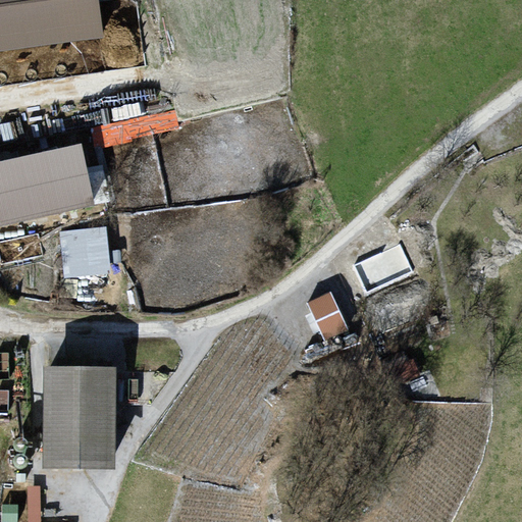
[(99,0),(0,0),(0,49),(104,38),(99,0)]
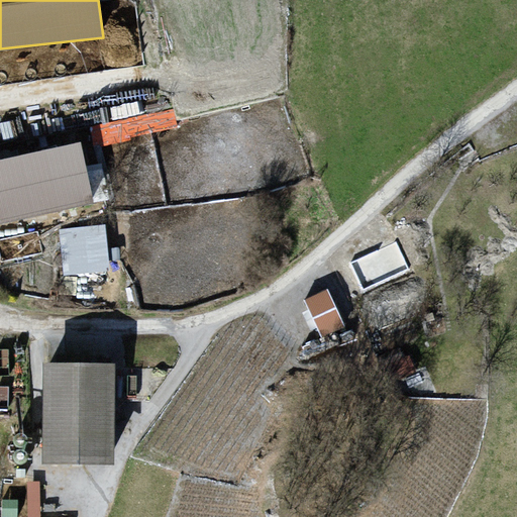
[(174,106),(92,125),(97,146),(178,127),(174,106)]
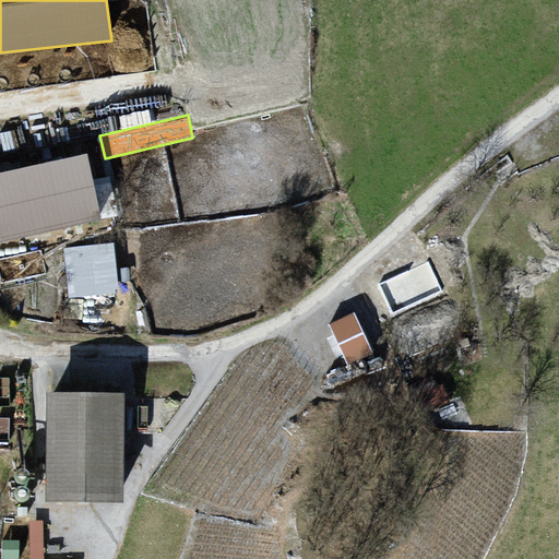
[(82,159),(0,178),(0,235),(95,214),(82,159)]
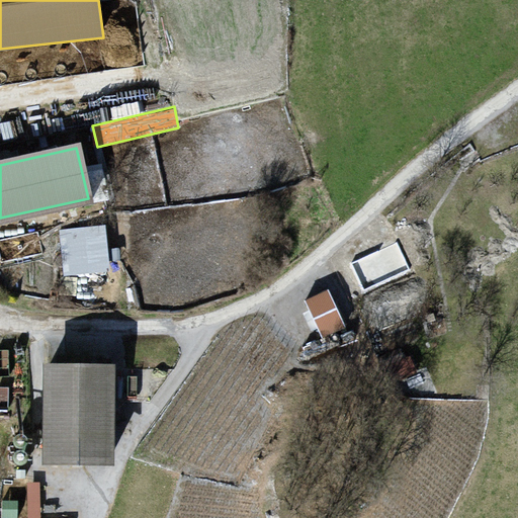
[(62,227),(66,271),(112,267),(107,223),(62,227)]
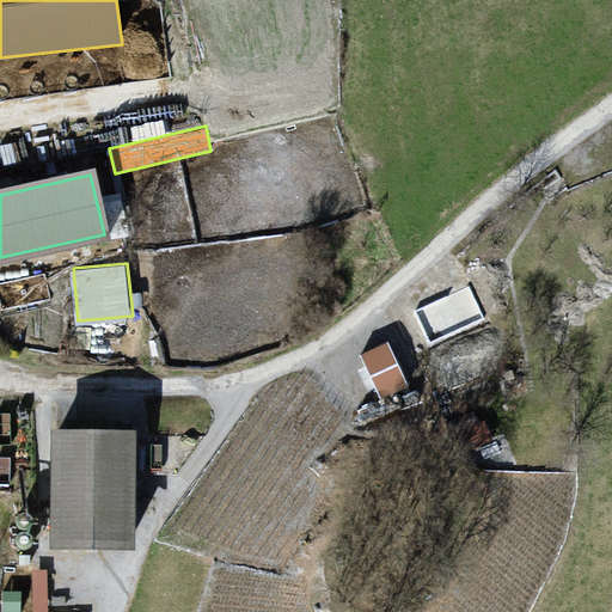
[(395,335),(365,343),(380,399),(409,391),(395,335)]
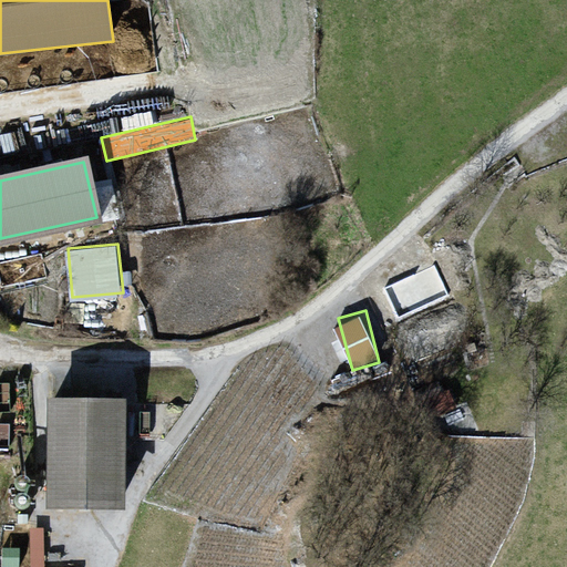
[(117,399),(57,400),(59,505),(119,504),(117,399)]
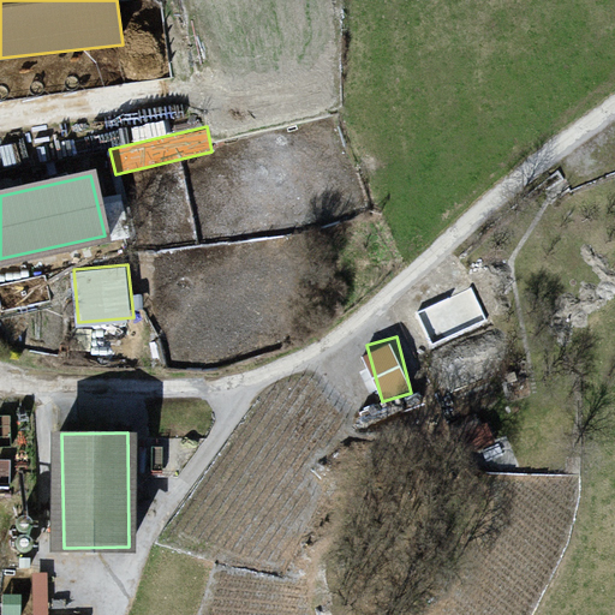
[(40,569),(36,611),(48,613),(52,571),(40,569)]
